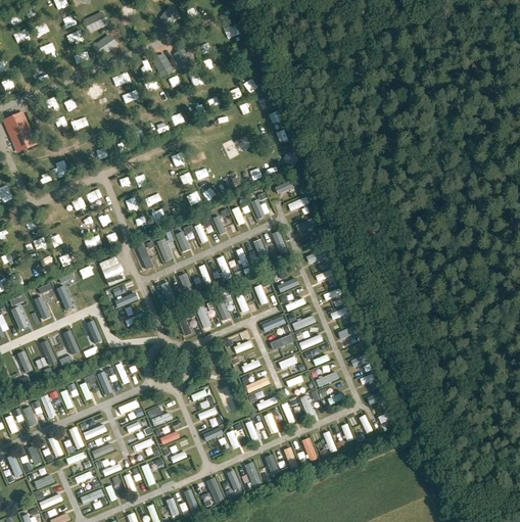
[(60,0),(63,9),(68,7),(66,0),(60,0)]
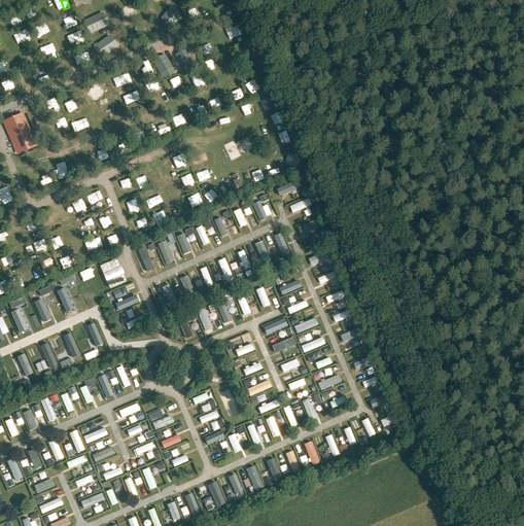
[(20,114),(0,123),(13,158),(35,149),(20,114)]
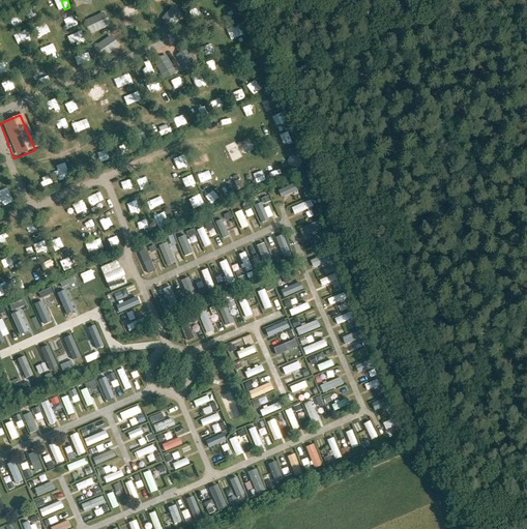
[(228,147),(234,160),(243,156),(237,143),(228,147)]
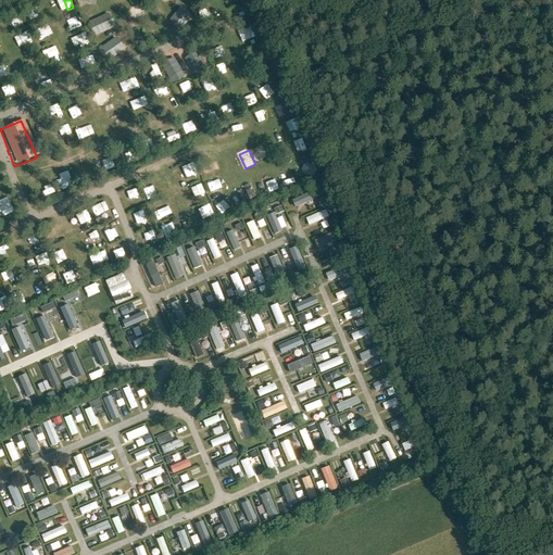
[(324,203),(321,197),(313,200),(316,206),(324,203)]
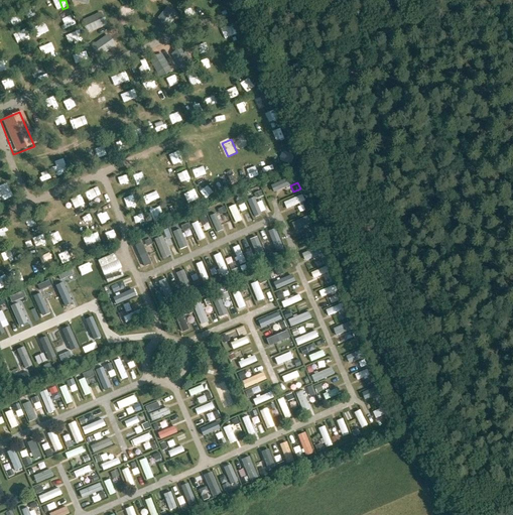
[(252,194),(254,199),(260,196),(258,190),(252,194)]
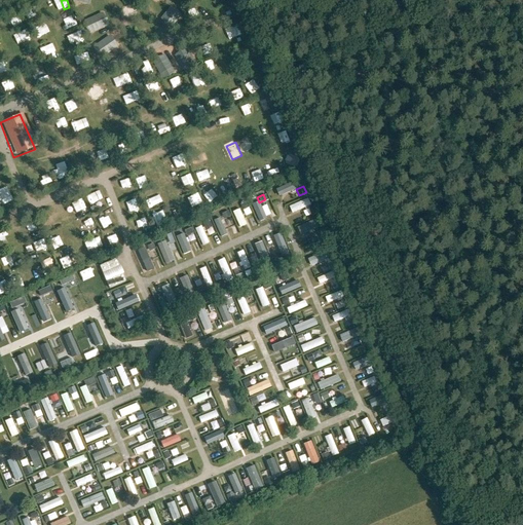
[(294,213),(310,209),(308,200),(292,205),(294,213)]
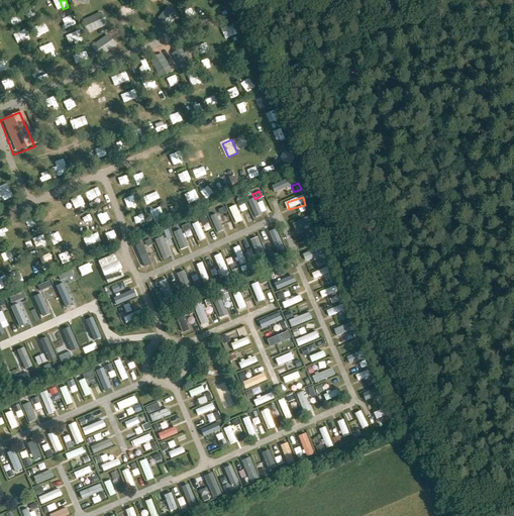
[(233,201),(236,206),(242,203),(240,198),(233,201)]
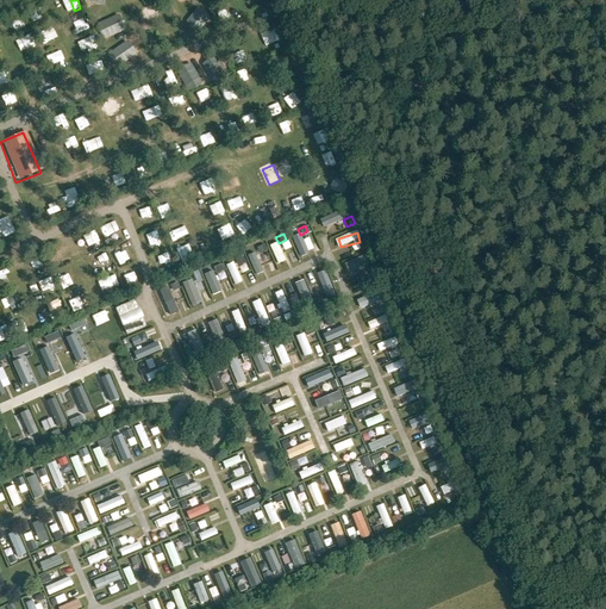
[(356,244),(360,252),(367,249),(362,241),(356,244)]
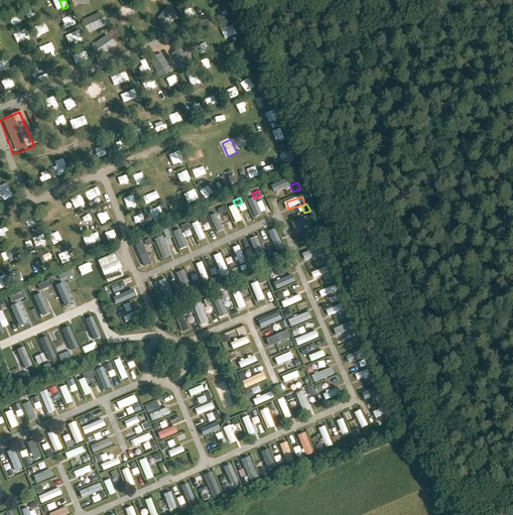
[(215,210),(217,215),(224,212),(221,207),(215,210)]
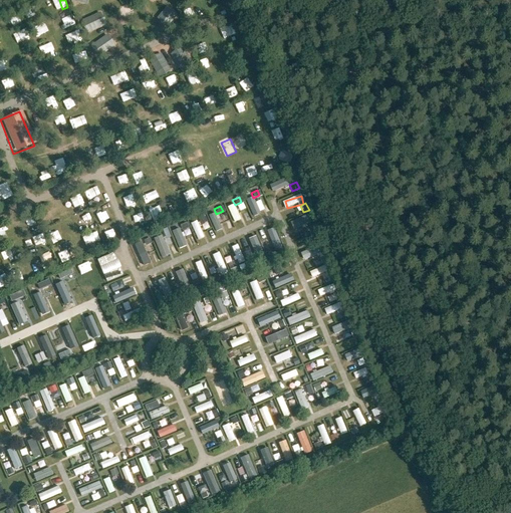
[(216,212),(210,215),(214,223),(219,221),(216,212)]
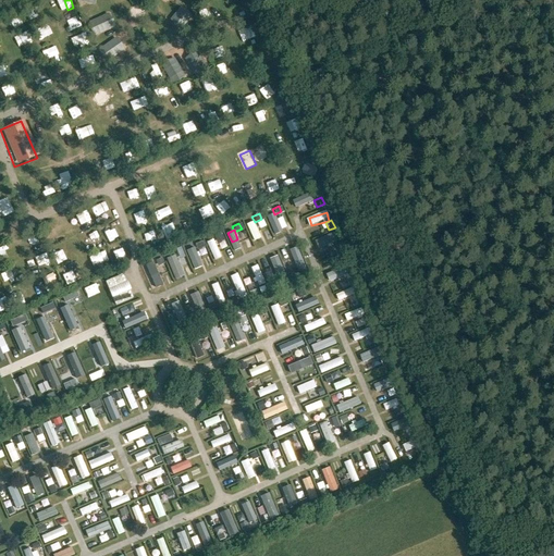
[(319,239),(321,247),(342,241),(340,233),(319,239)]
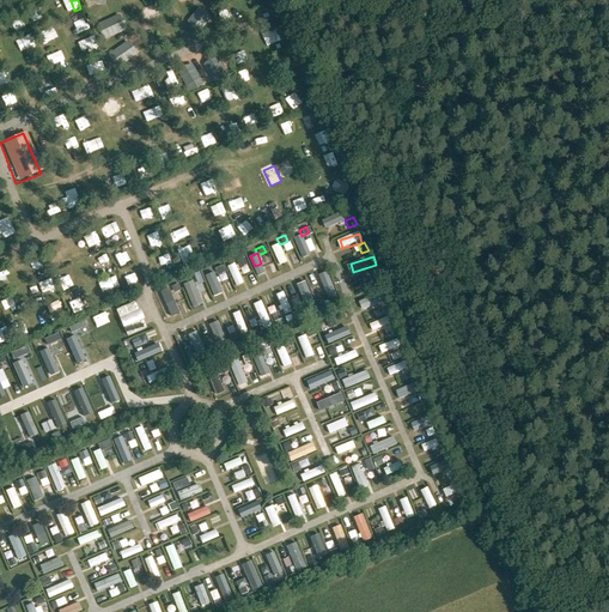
[(233,261),(237,267),(244,264),(242,258),(233,261)]
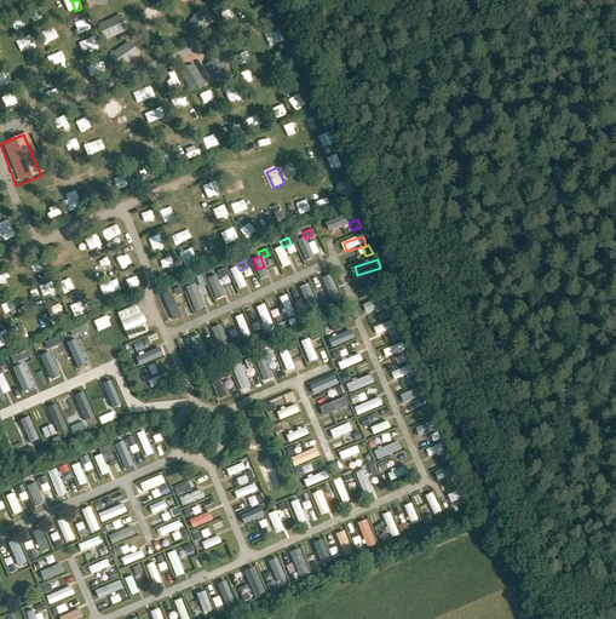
[(225,275),(223,268),(214,271),(218,278),(225,275)]
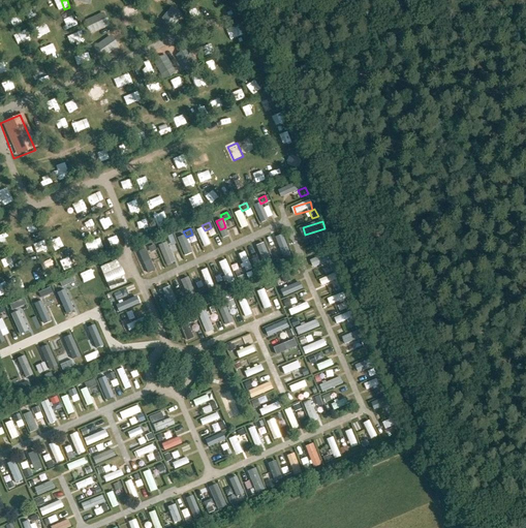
[(326,237),(322,230),(316,233),(319,240),(326,237)]
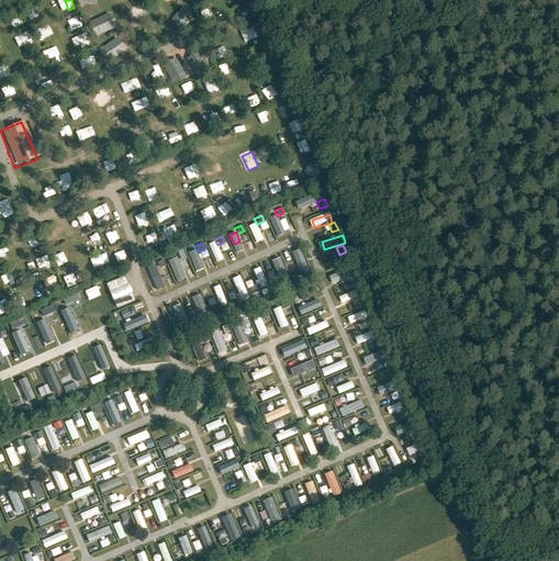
[(190,255),(197,271),(203,268),(197,253),(190,255)]
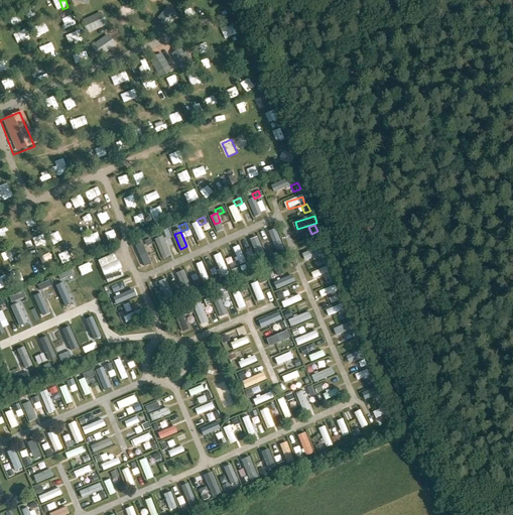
[(169,239),(166,233),(159,235),(162,241),(169,239)]
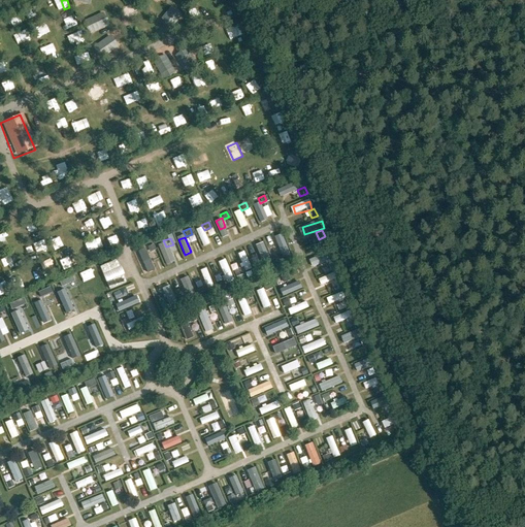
[(144,245),(149,253),(153,250),(150,242),(144,245)]
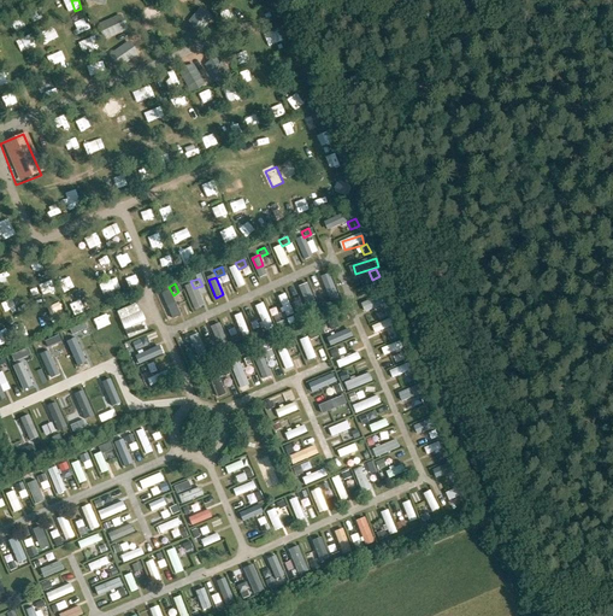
[(286,293),(280,295),(288,317),(294,315),(286,293)]
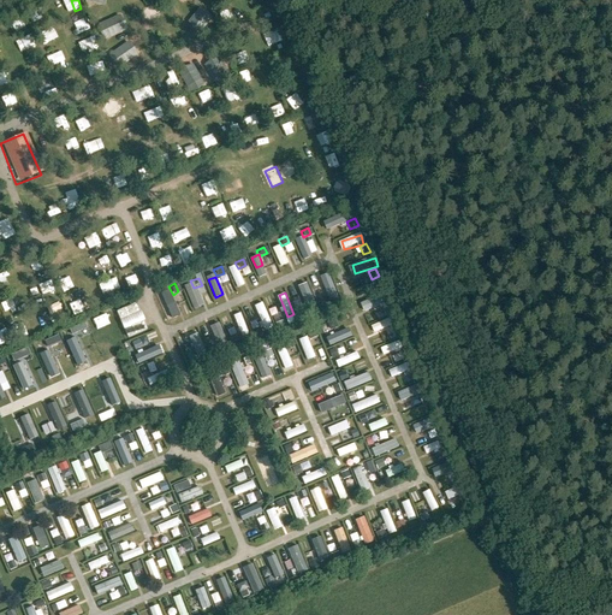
[(263,301),(256,303),(266,330),(273,327),(263,301)]
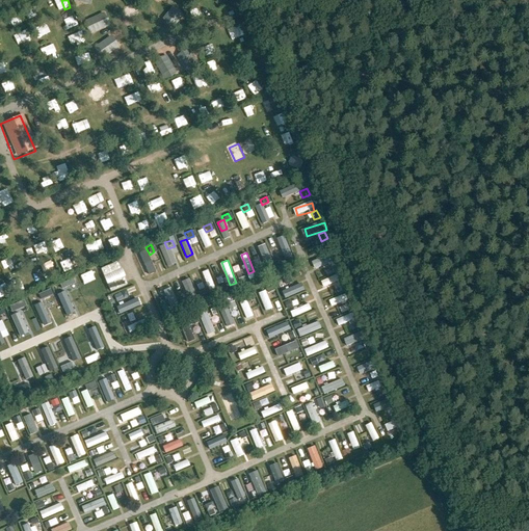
[(338,270),(335,264),(328,266),(332,272),(338,270)]
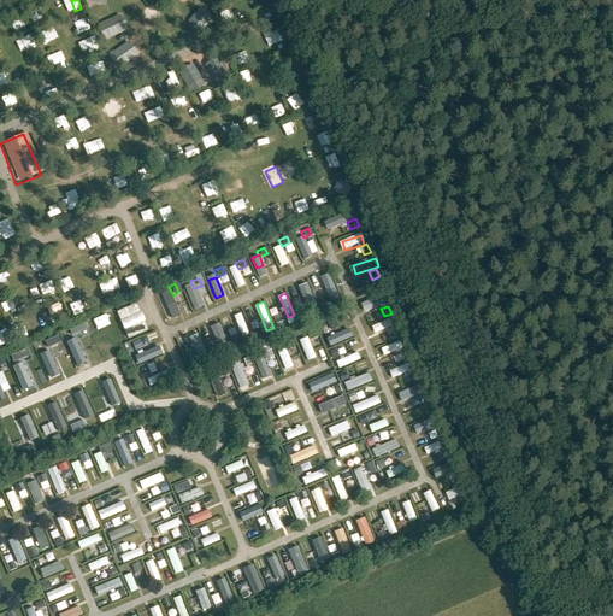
[(130,308),(113,315),(123,339),(140,332),(130,308)]
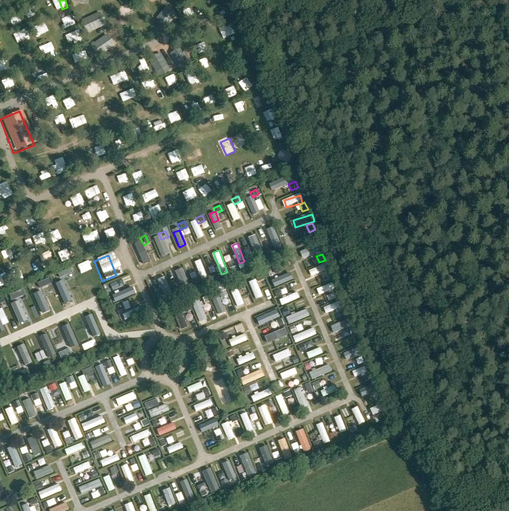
[(203,279),(207,277),(199,259),(195,261),(203,279)]
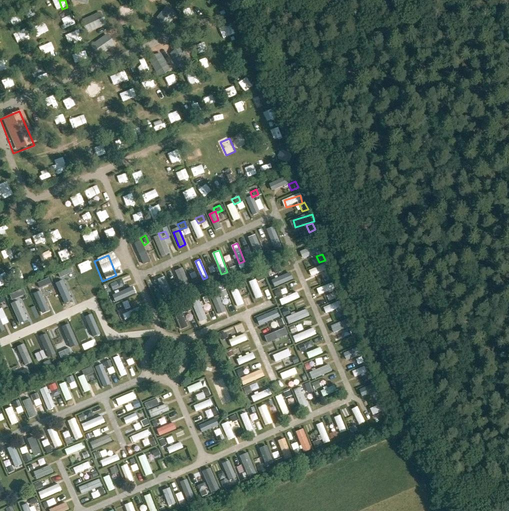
[(314,278),(330,272),(327,265),(311,271),(314,278)]
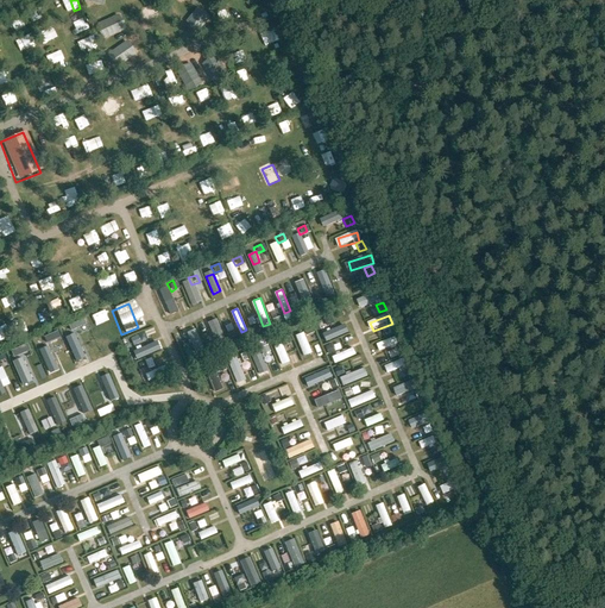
[(210,323),(216,334),(222,332),(216,320),(210,323)]
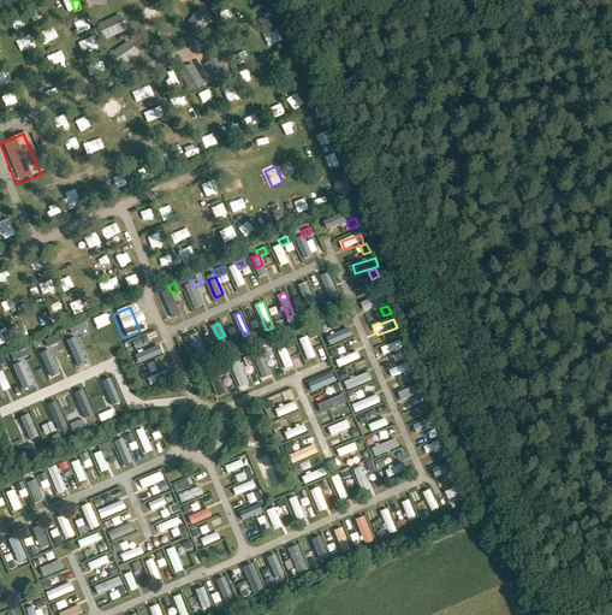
[(249,331),(253,338),(260,335),(256,327),(249,331)]
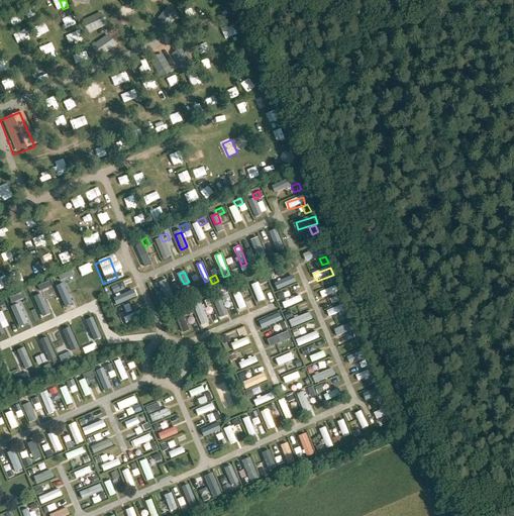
[(254,280),(258,286),(265,283),(262,277),(254,280)]
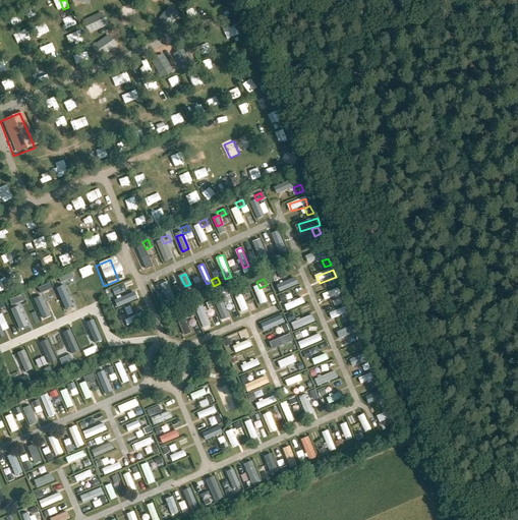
[(294,279),(279,284),(281,291),(297,286),(294,279)]
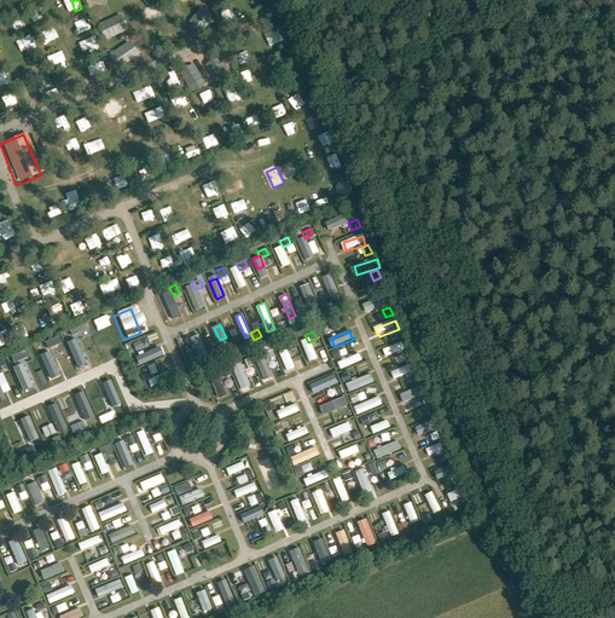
[(198,357),(206,354),(199,334),(192,336),(198,357)]
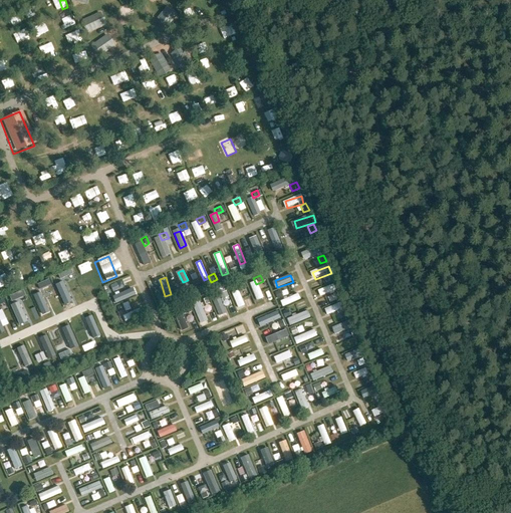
[(115,293),(118,300),(135,294),(133,287),(115,293)]
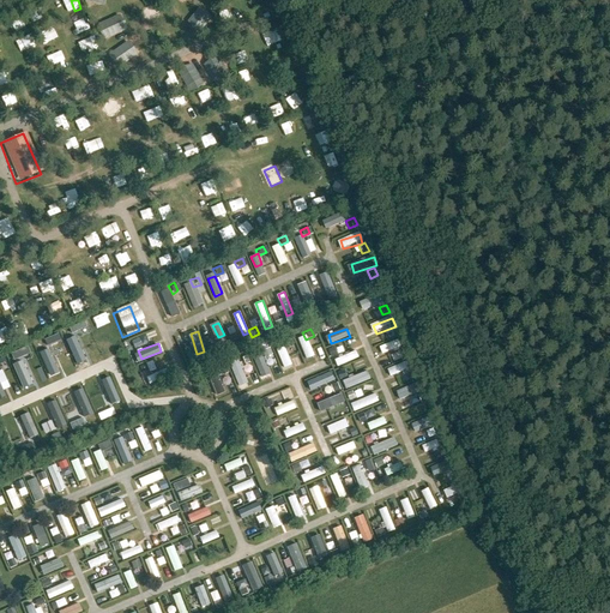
[(259,352),(261,359),(270,355),(266,348),(259,352)]
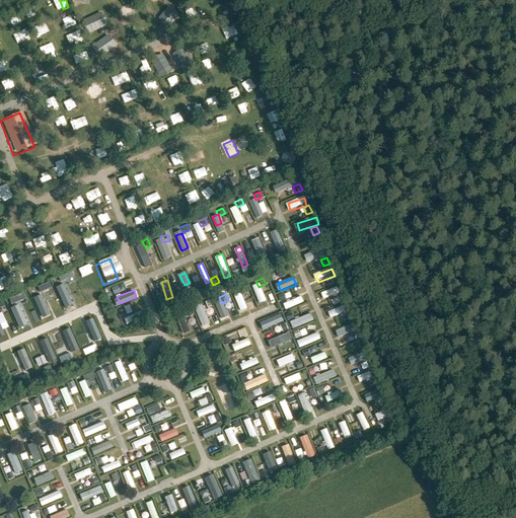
[(275,296),(277,303),(283,301),(280,294),(275,296)]
